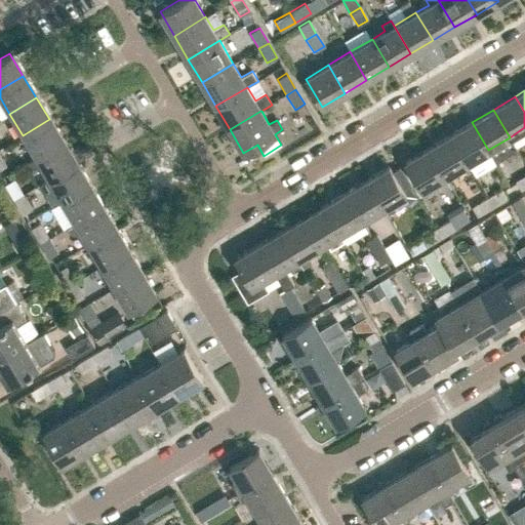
[(63,140),(49,119),(23,135),(36,157),(63,140)]
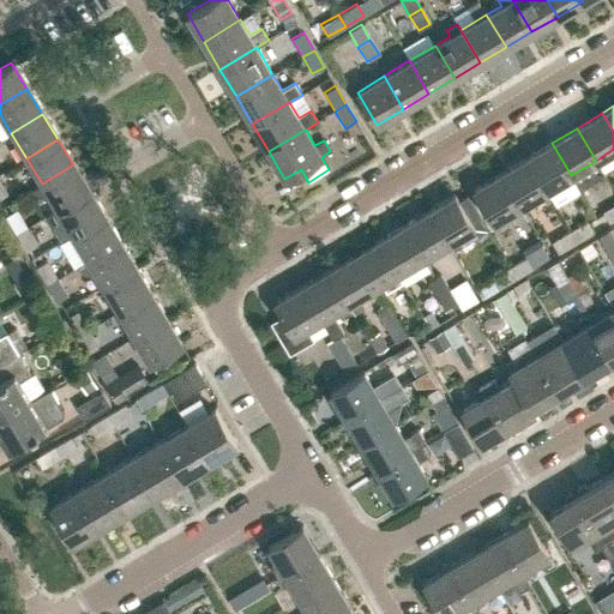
[(545,191),(571,175),(552,143),(527,158),(545,191)]
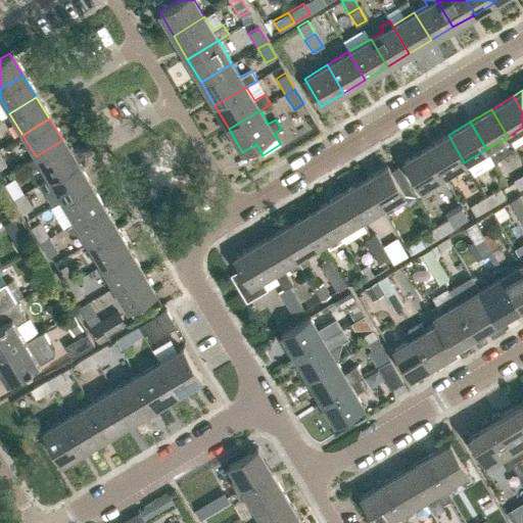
[(442,175),(464,162),(448,135),(426,148),(442,175)]
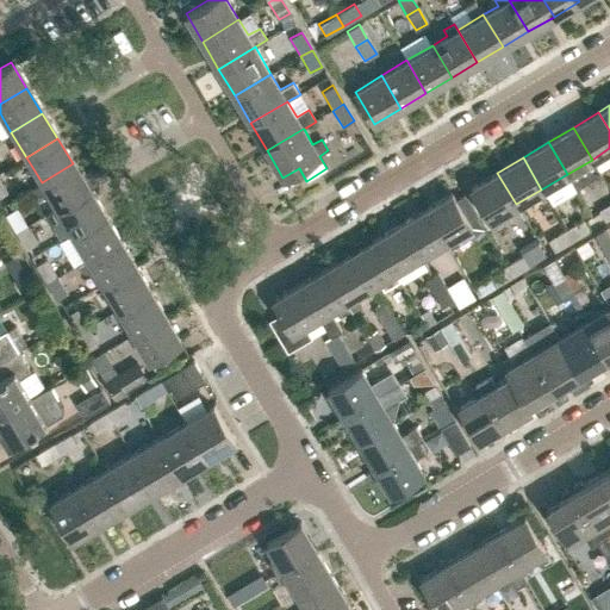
[(88,188),(73,163),(42,182),(33,187),(39,198),(48,193),(57,207),(88,188)]
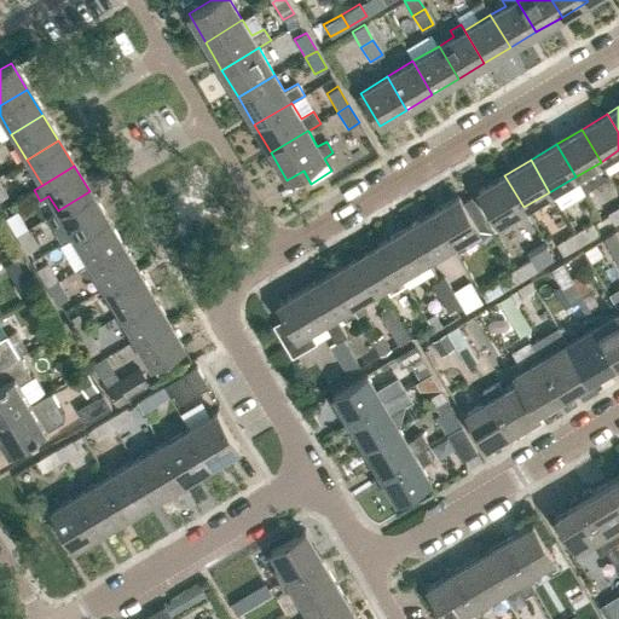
[(497,223),(524,207),(504,175),(478,191),(497,223)]
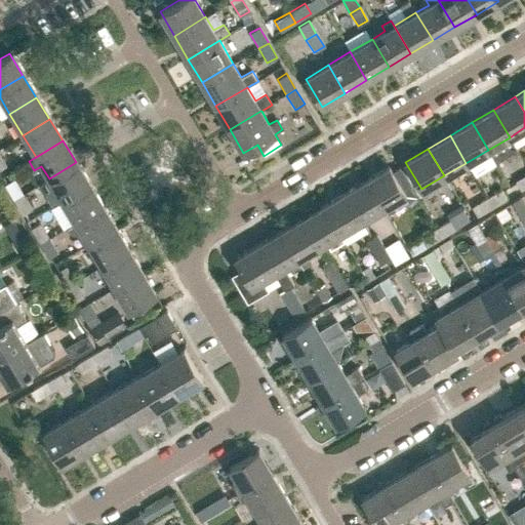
[(88,185),(76,162),(49,178),(49,179),(40,186),(45,194),(54,188),(61,198),(62,200),(88,185)]
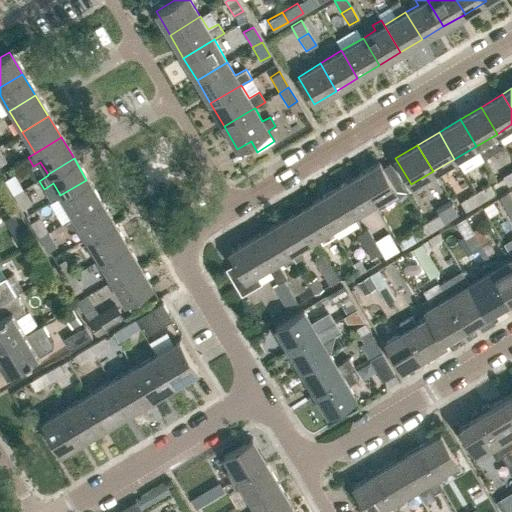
[(379,162),(357,175),(374,202),(379,209),(407,192),(398,177),(391,181),(379,162)]
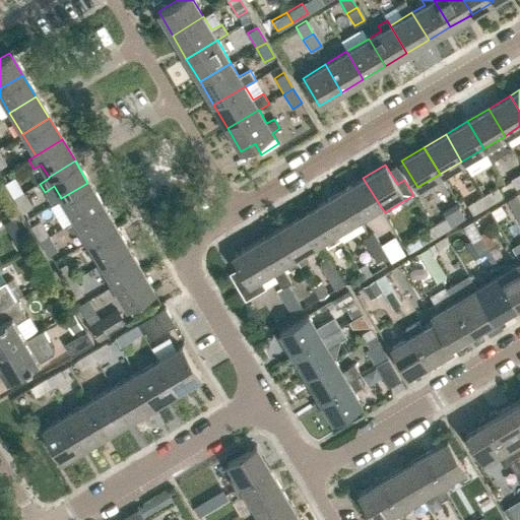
[(517,189),(519,186),(519,173),(511,179),(517,189)]
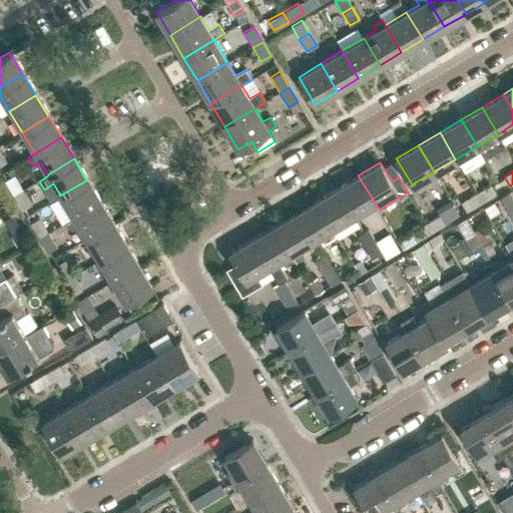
[(353,215),(375,202),(358,175),(337,187),(353,215)]
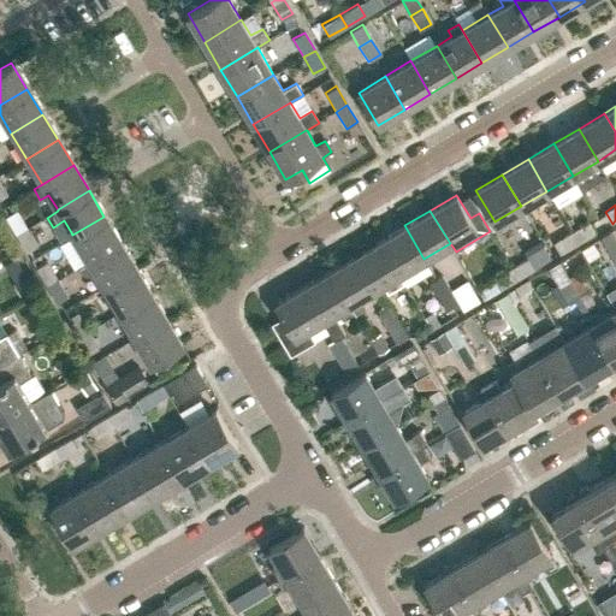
[(18,213),(7,219),(17,235),(27,227),(18,213)]
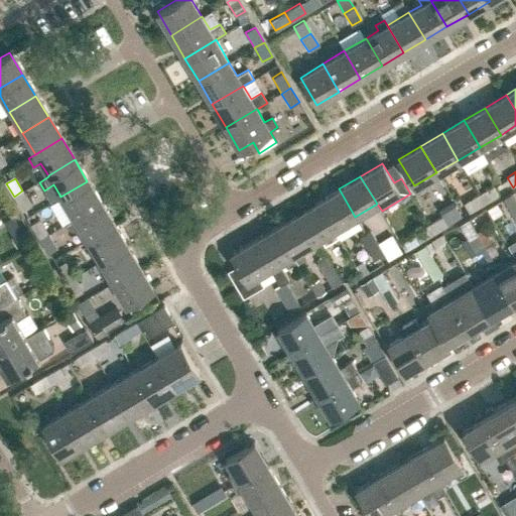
[(74,219),(100,203),(87,181),(60,197),(74,219)]
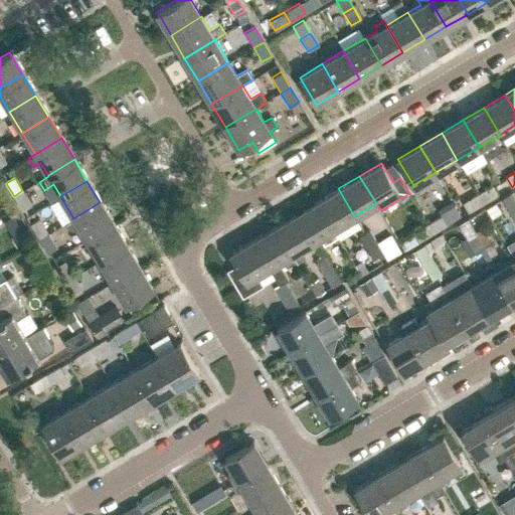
[(492,185),(477,194),(482,203),(497,194),(492,185)]
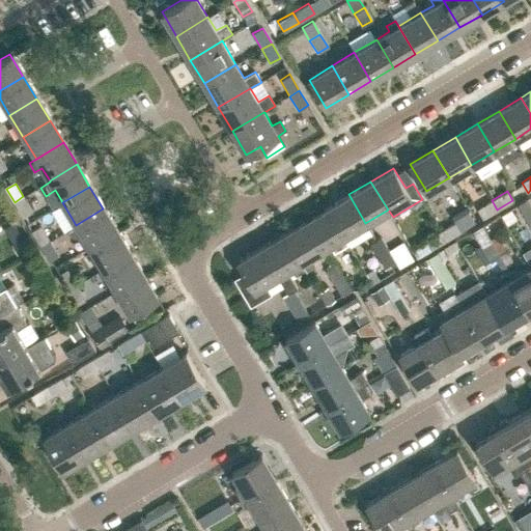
[(344,235),(365,223),(348,194),(327,207),(343,236),(344,235)]
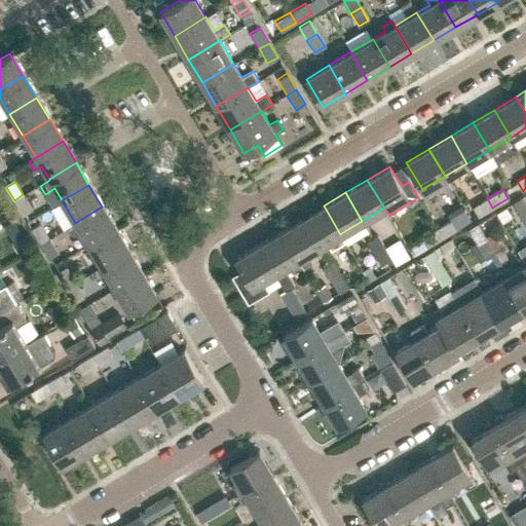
[(33,210),(23,194),(14,200),(24,215),(33,210)]
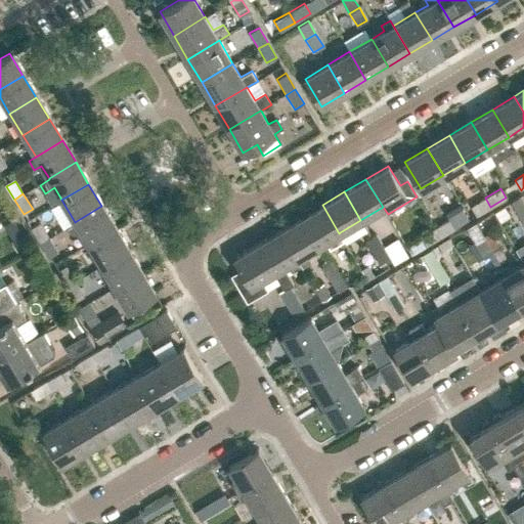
[(523,204),(519,197),(511,202),(520,217),(523,214),(523,204)]
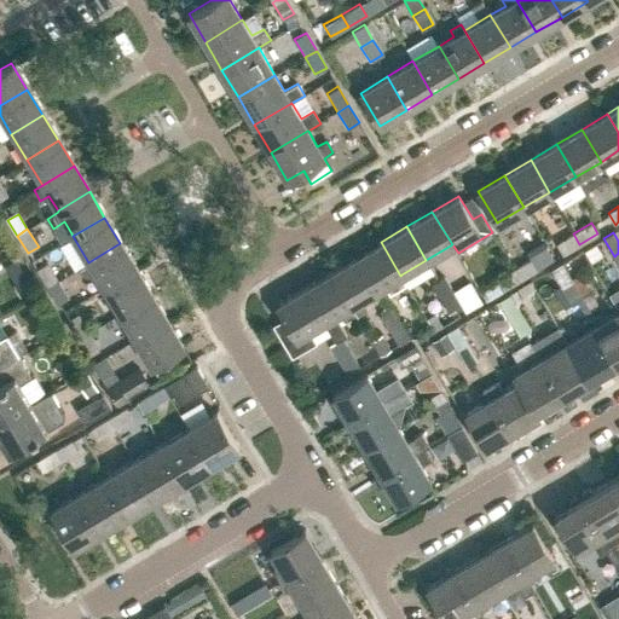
[(579,244),(573,233),(556,244),(562,255),(579,244)]
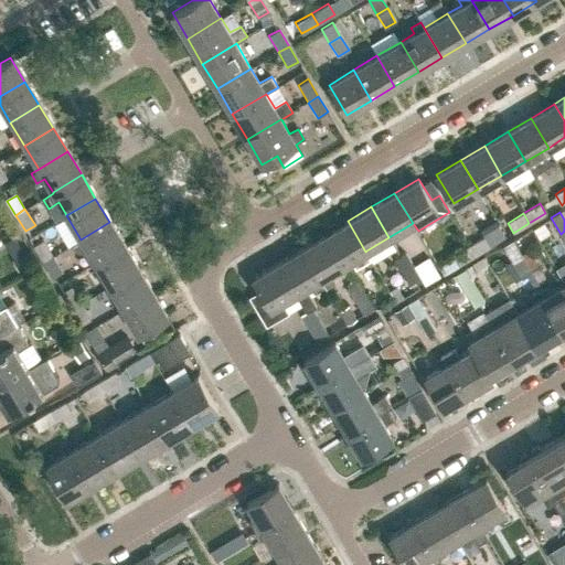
[(348,221),(323,235),(342,265),(351,259),(355,268),(371,259),(366,251),(365,252),(348,221)]
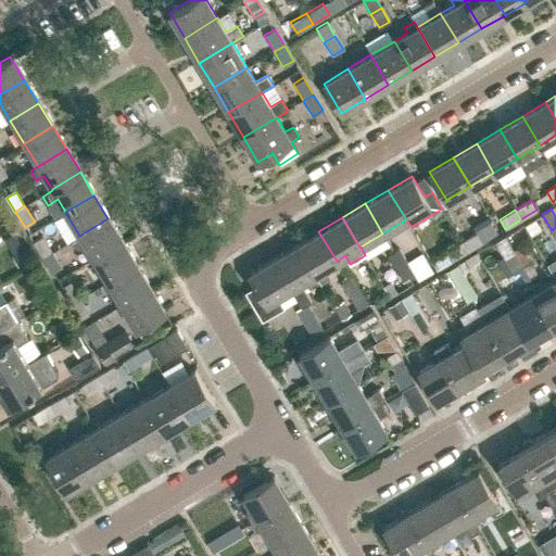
[(122,241),(108,218),(79,236),(93,258),(122,241)]
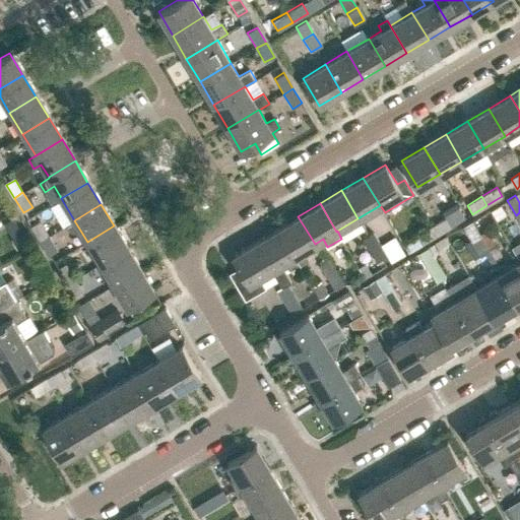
[(298,216),(276,230),(294,257),(295,257),(300,265),(308,261),(303,252),(315,244),(298,216)]
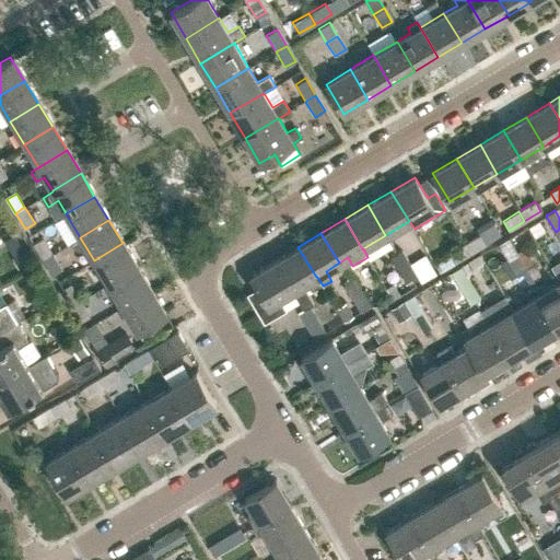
[(480,233),(464,243),(470,254),(486,244),(480,233)]
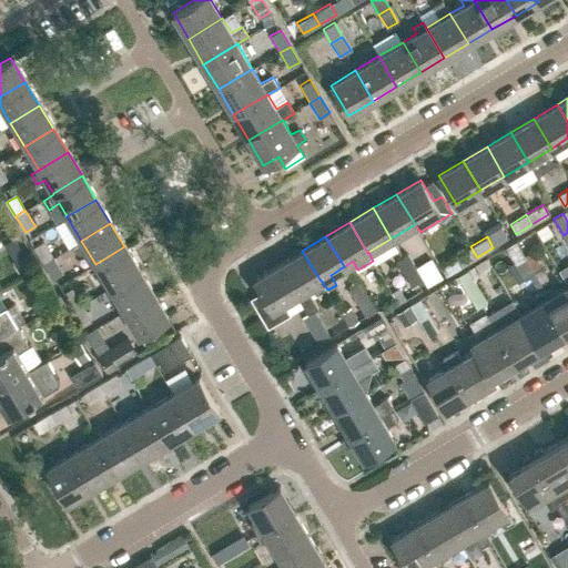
[(516,241),(506,247),(516,264),(526,259),(516,241)]
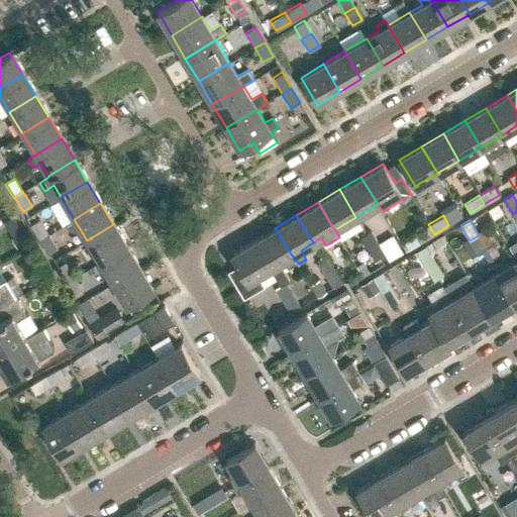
[(40,220),(31,225),(39,239),(48,234),(40,220)]
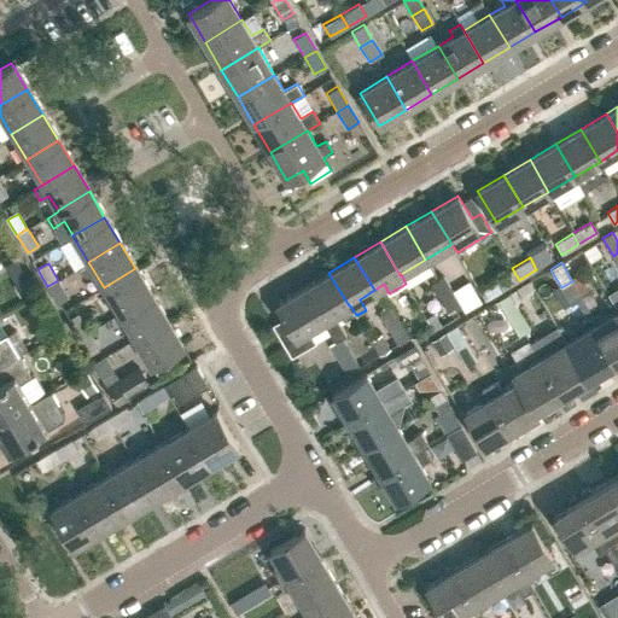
[(151,293),(135,268),(104,287),(120,313),(151,293)]
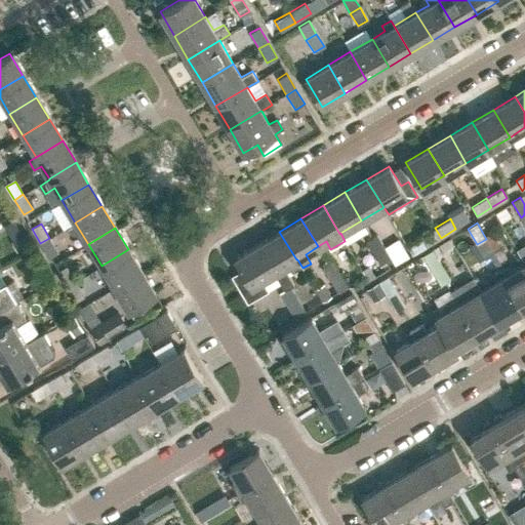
[(441,238),(435,228),(420,237),(426,246),(441,238)]
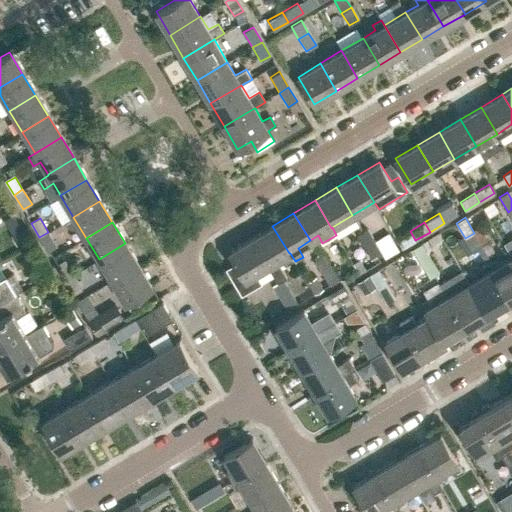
[(272,226),(251,238),(267,266),(277,283),(282,280),(287,277),(277,260),(289,253),(272,226)]
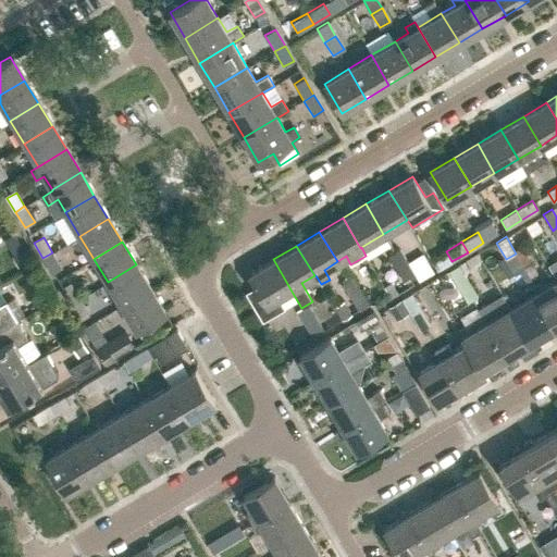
[(516,254),(522,264),(529,260),(521,247),(515,251),(516,254)]
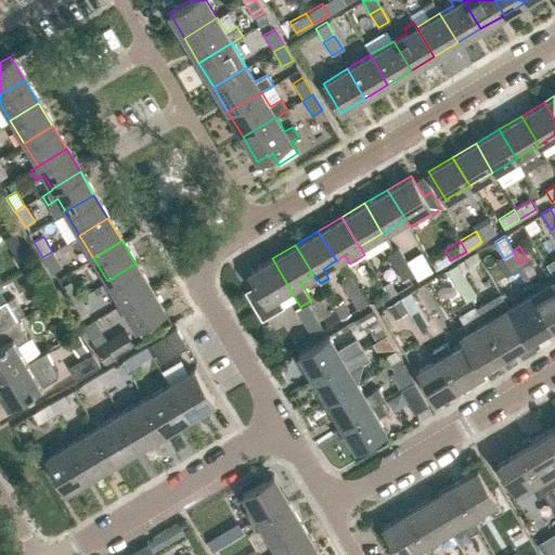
[(18,267),(30,259),(24,248),(12,256),(18,267)]
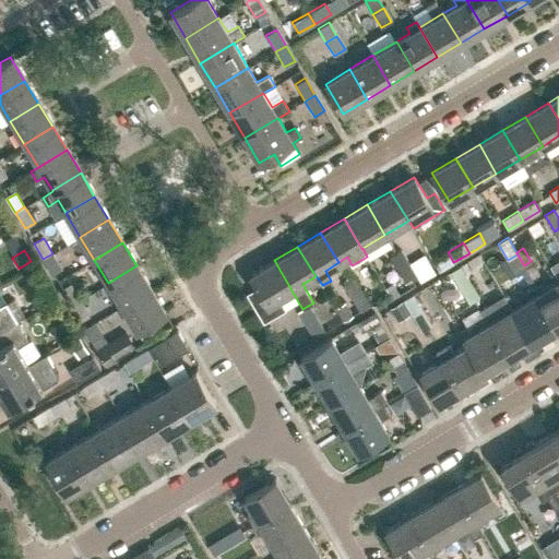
[(391,257),(399,270),(409,264),(401,250),(391,257)]
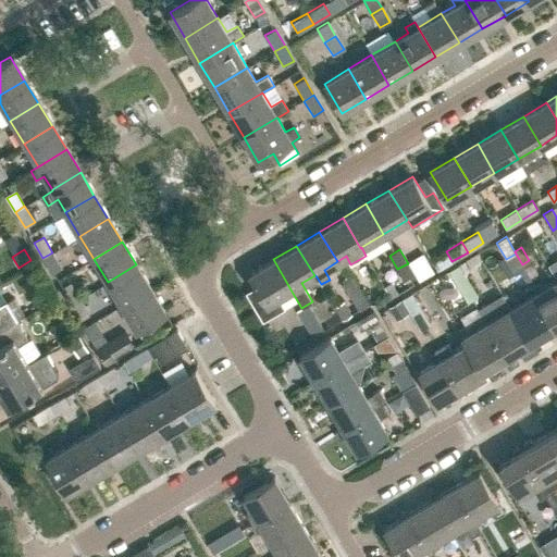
[(61,265),(52,252),(42,258),(51,271),(61,265)]
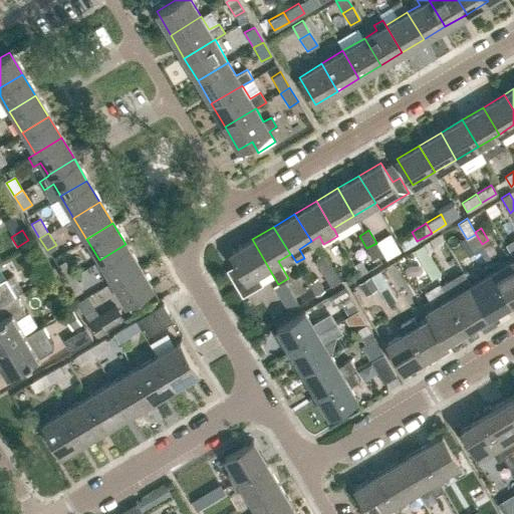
[(484,247),(476,234),(467,239),(475,253),(484,247)]
